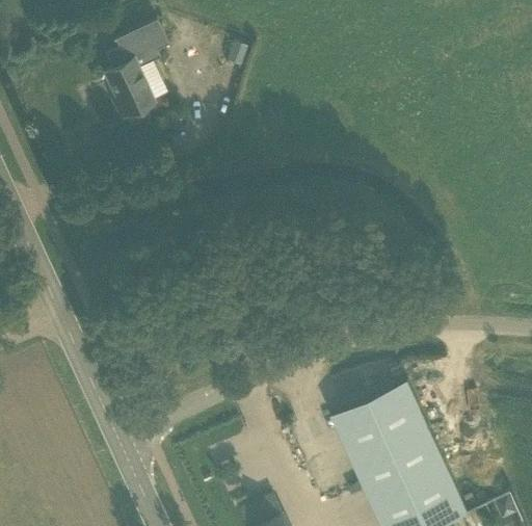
[(114,103),(122,120),(153,105),(138,71),(161,60),(157,53),(169,48),(158,23),(114,43),(115,44),(116,44),(118,49),(105,54),(112,71),(105,74),(117,102),(114,103)]
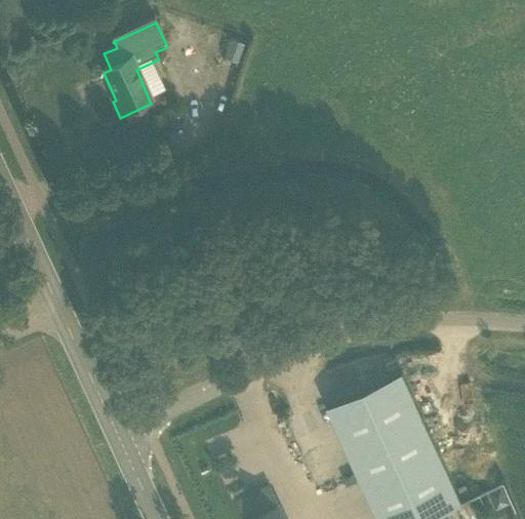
[(230,44),(223,63),(236,67),(243,48),(230,44)]
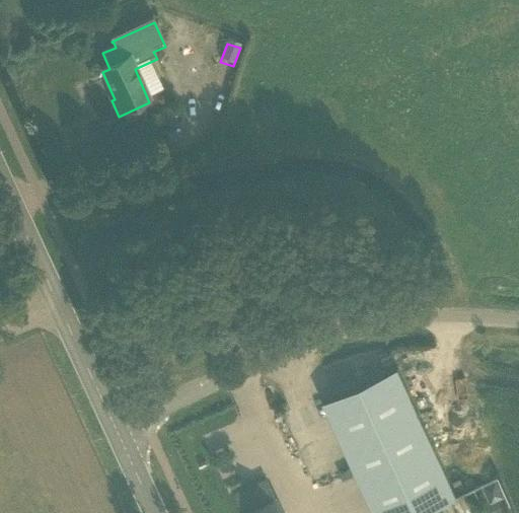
[(323,407),(371,512),(434,512),(456,502),(397,373),(323,407)]
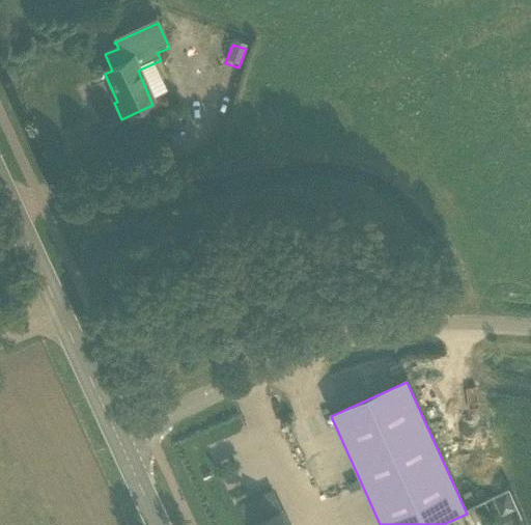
[(522,524),(509,493),(471,507),(477,524),(522,524)]
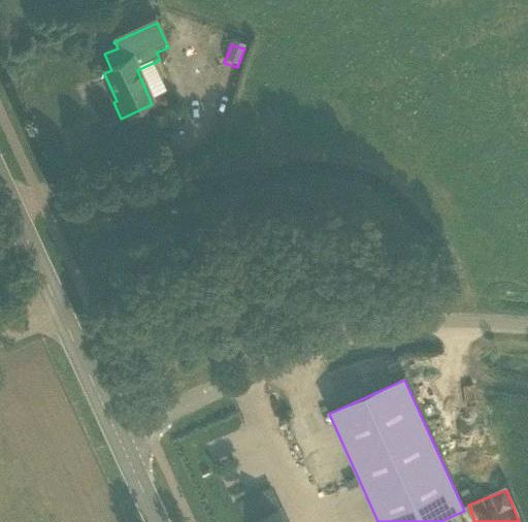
[(237,509),(242,521),(283,521),(270,493),(237,509)]
